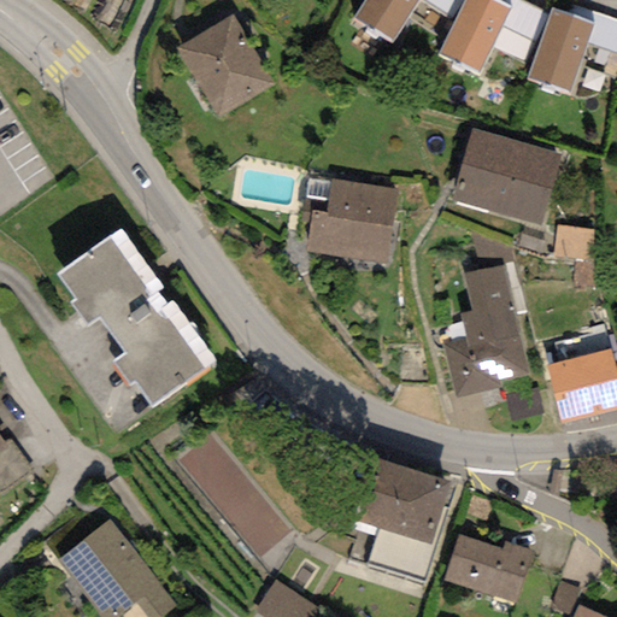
[(364,0),(352,19),(392,43),(418,0),(364,0)]
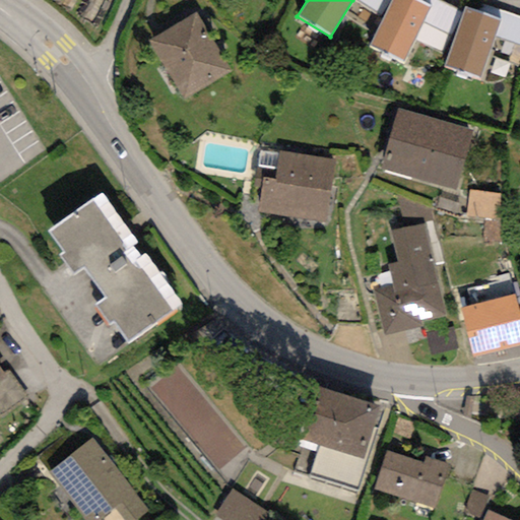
[(388,0),(356,0),(379,14),(388,0)]
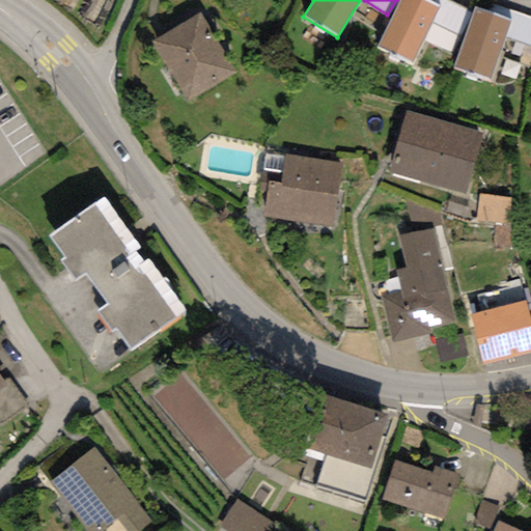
[(428,1),(426,0),(398,0),(374,48),(411,65),(423,39),(440,7),(428,1)]
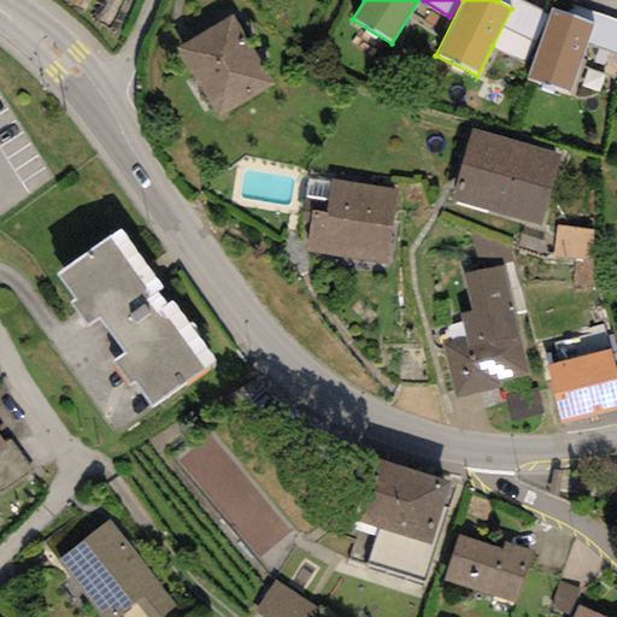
[(547,15),(518,0),(498,0),(498,1),(511,9),(492,46),(523,62),(547,15)]
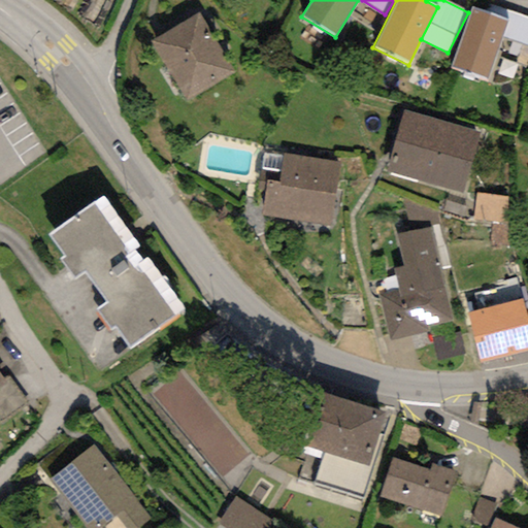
[(527,15),(490,3),(487,12),(508,20),(502,36),(527,45),(527,15)]
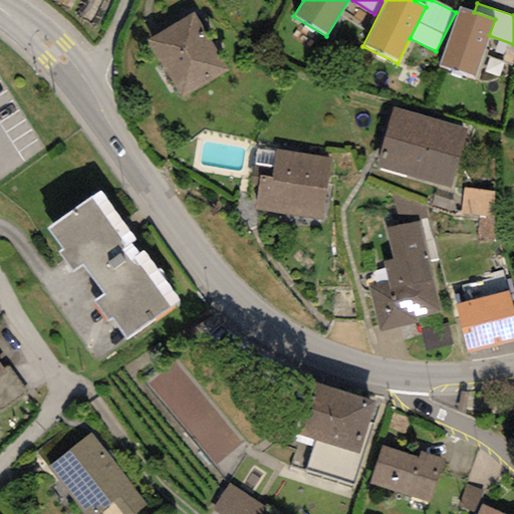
[(474,12),(459,7),(439,66),(475,78),(489,35),(495,19),(474,12)]
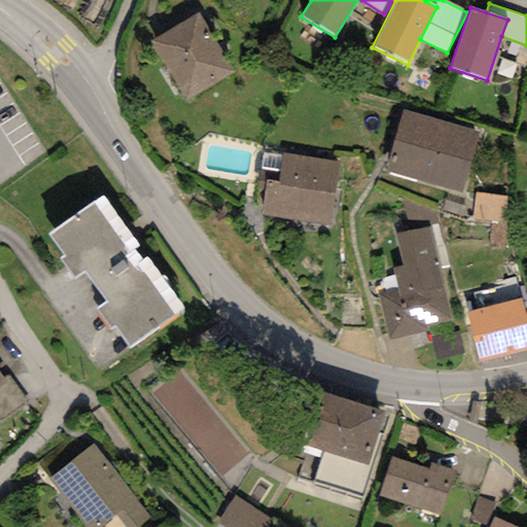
[(199,12),(148,42),(184,103),(235,73),(199,12)]
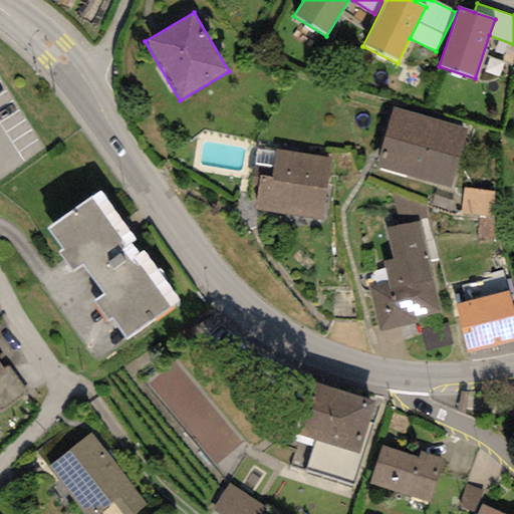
[(393,107),(376,168),(452,188),(468,126),(393,107)]
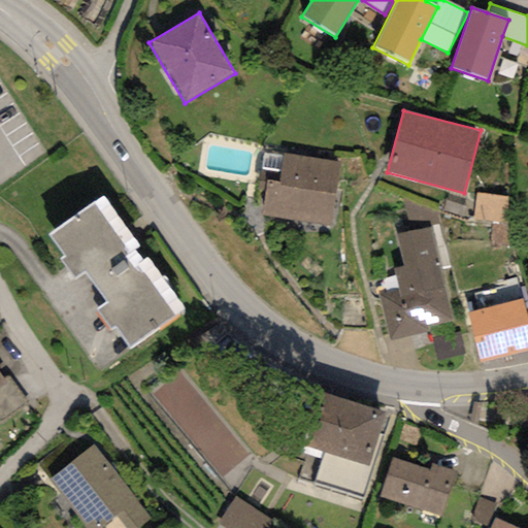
[(340,161),(283,154),(279,183),(267,180),(262,215),(331,224),(340,161)]
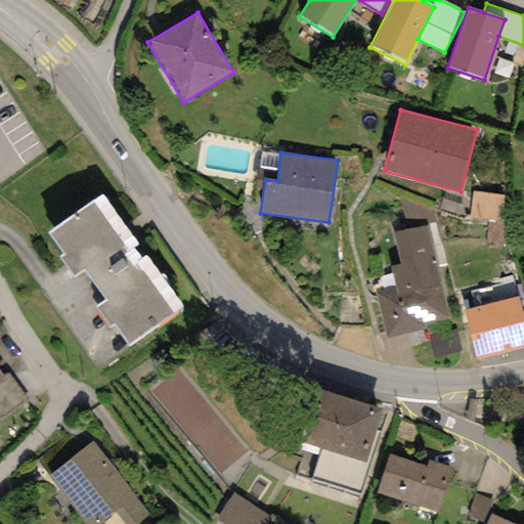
[(500,220),(505,198),(474,191),(470,215),(500,220)]
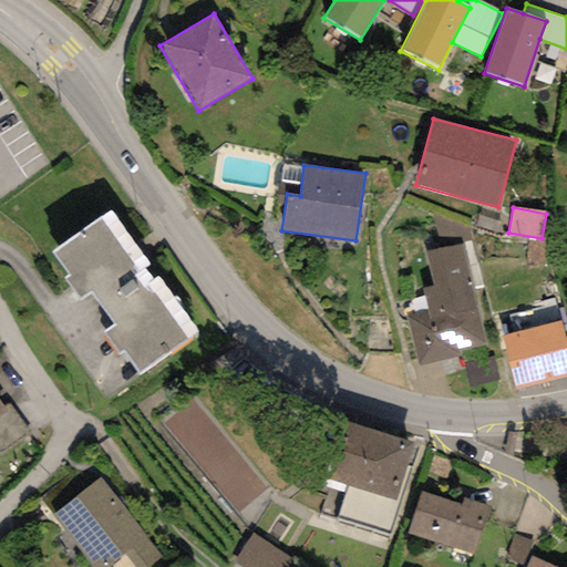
[(111,210),(52,253),(69,276),(64,279),(79,299),(90,291),(114,326),(103,333),(119,354),(123,352),(138,374),(197,332),(156,276),(152,279),(144,269),(150,265),(111,210)]
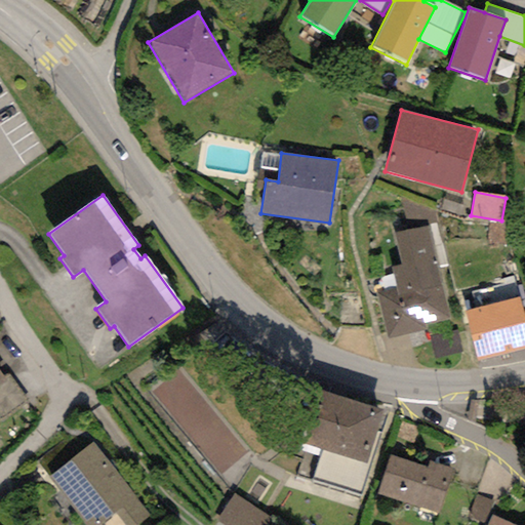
[(430,226),(394,234),(401,265),(391,267),(395,287),(377,291),(388,338),(425,330),(422,325),(450,319),(430,226)]
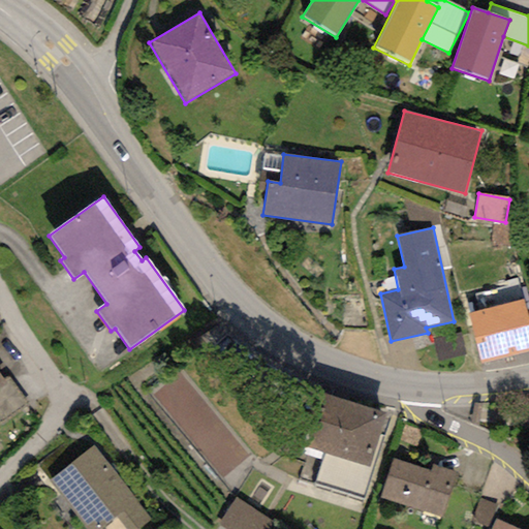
[(528,321),(523,301),(469,314),(481,363),(528,349),(528,321)]
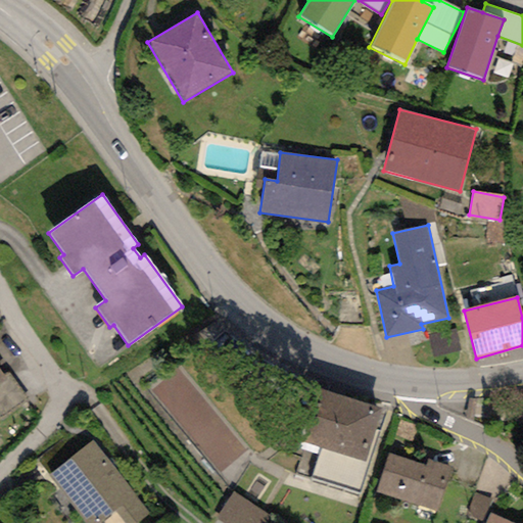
[(181,367),(152,390),(220,472),(248,449),(181,367)]
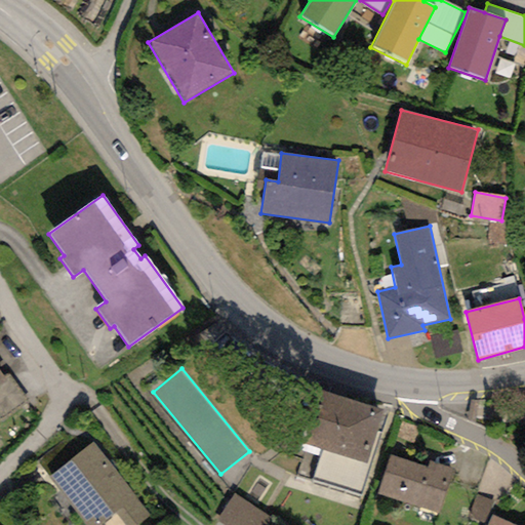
[(8,372),(4,375),(7,379),(0,384),(0,420),(2,423),(30,402),(8,372)]
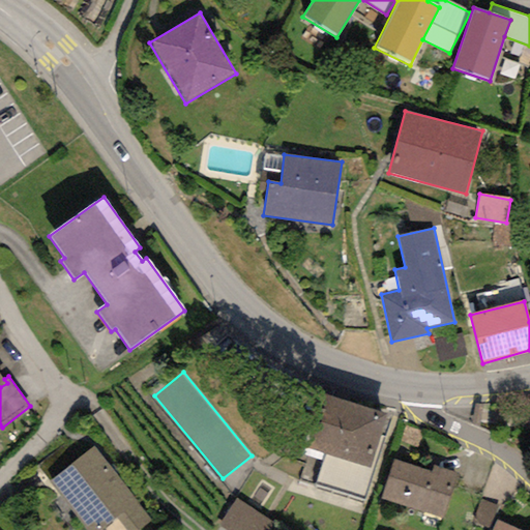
[(320,393),(302,447),(325,454),(315,486),(363,501),(384,437),(381,436),(387,415),(320,393)]
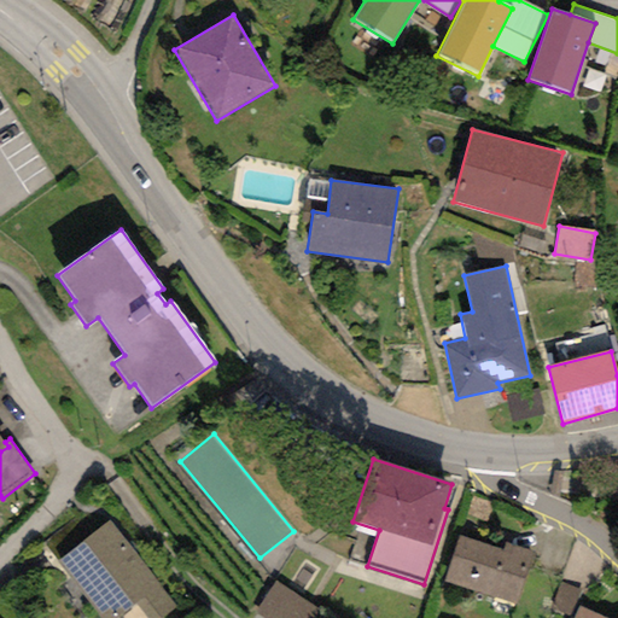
[(161,617),(176,606),(109,520),(57,561),(101,617),(117,617),(135,605),(146,617),(161,617)]
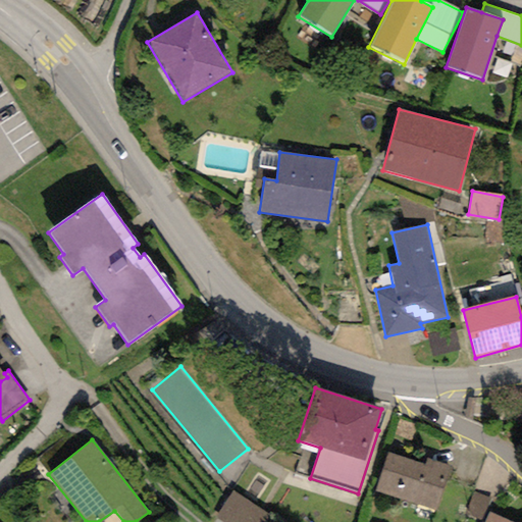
[(424,465),(387,453),(374,491),(435,512),(451,465),(427,458),(424,465)]
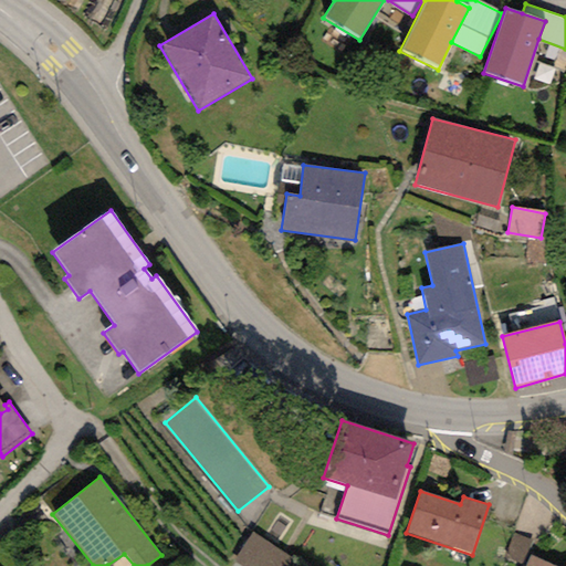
[(531,540),(512,534),(505,557),(523,563),(531,540)]
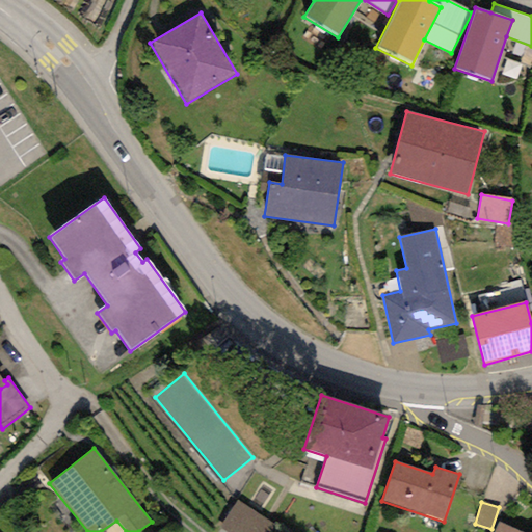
[(223,530),(227,531),(282,531),(243,504),(223,530)]
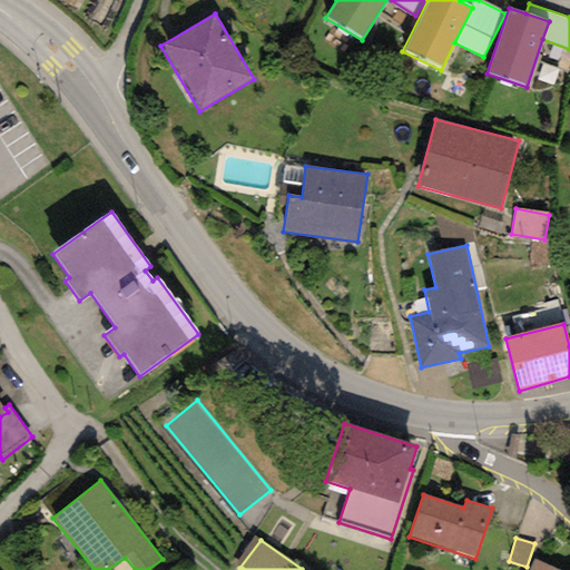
[(559,569),(533,559),(528,569),(559,569)]
